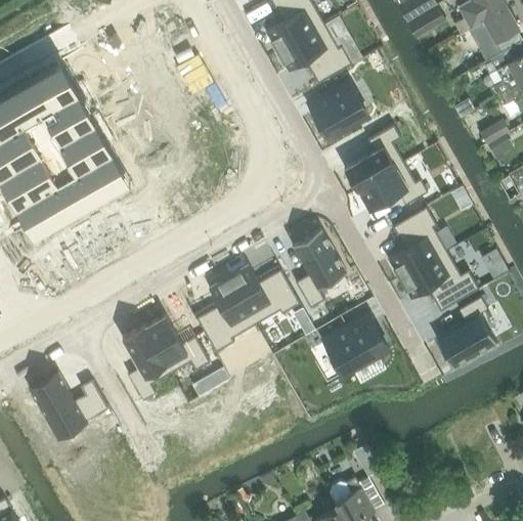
[(282,22),(264,31),(276,51),(323,25),(310,0),(269,0),(278,16),(279,16),(282,22)]
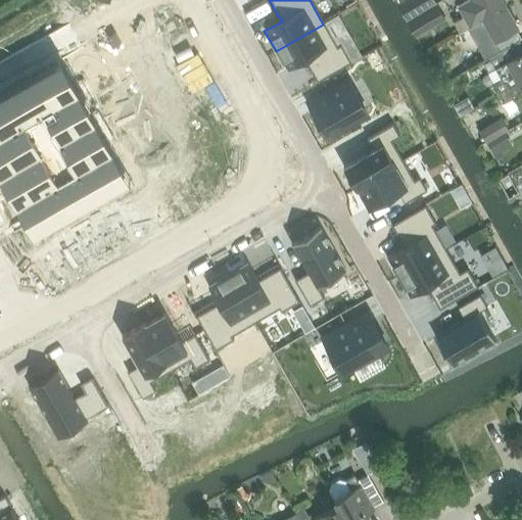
[(432,0),(410,0),(398,6),(407,20),(435,5),(432,0)]
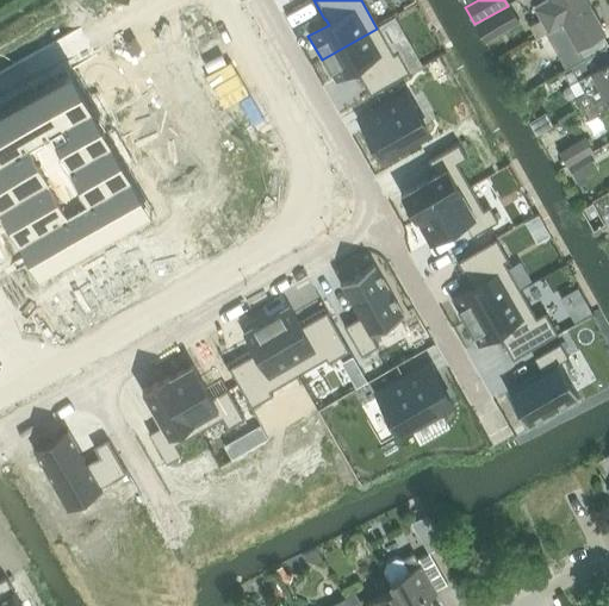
[(548,0),(535,7),(544,22),(529,30),(535,41),(591,10),(586,1),(588,0),(548,0)]
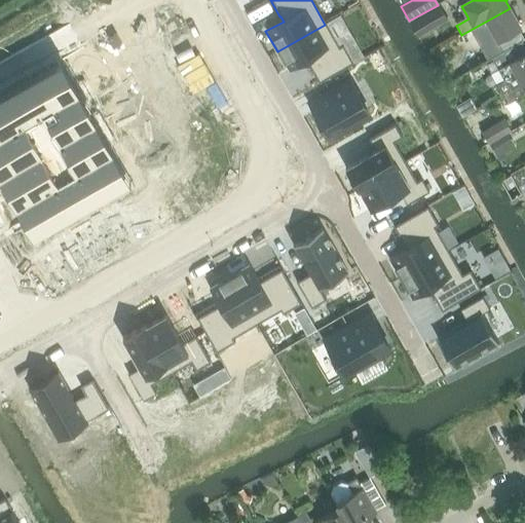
[(439,7),(410,24),(418,38),(447,22),(439,7)]
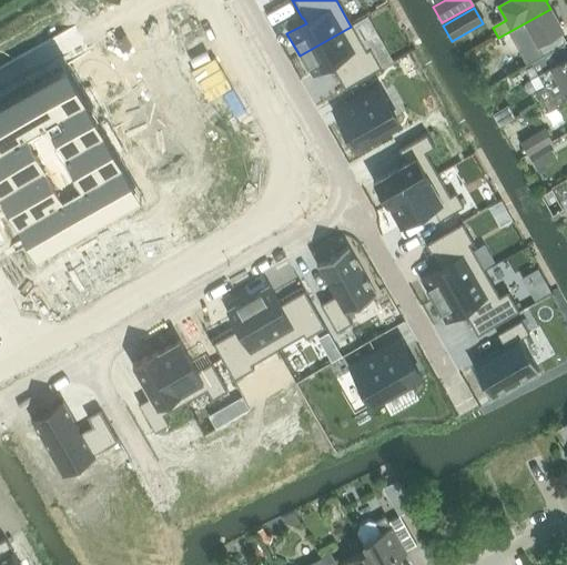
[(550,9),(498,38),(493,41),(498,50),(529,33),(537,46),(563,31),(550,9)]
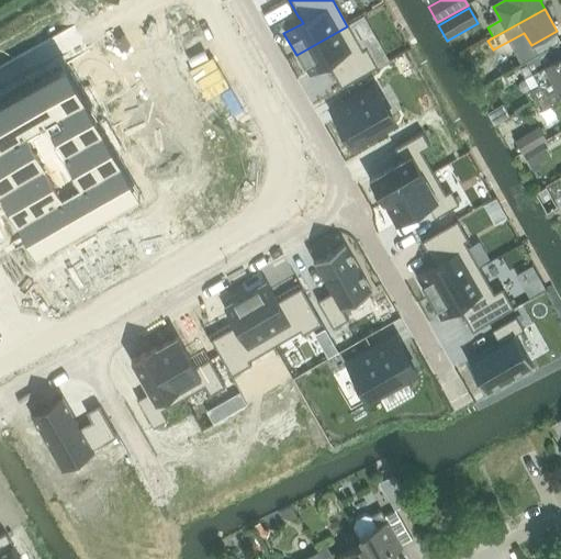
[(347,26),(296,55),(309,77),(327,66),(331,71),(329,71),(340,90),(377,69),(366,49),(361,52),(347,26)]
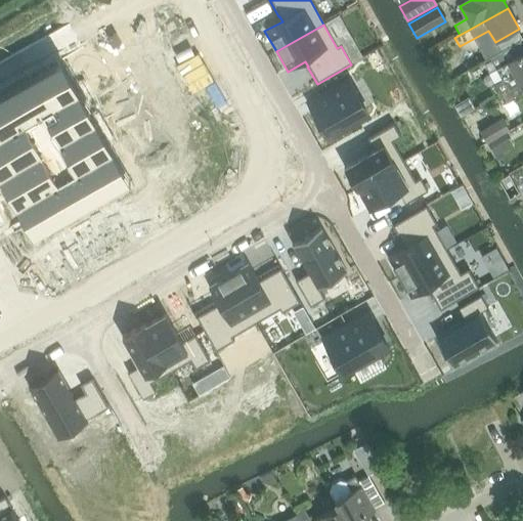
[(514,46),(483,63),(488,75),(496,71),(503,82),(495,86),(502,96),(522,84),(522,55),(520,57),(514,46)]
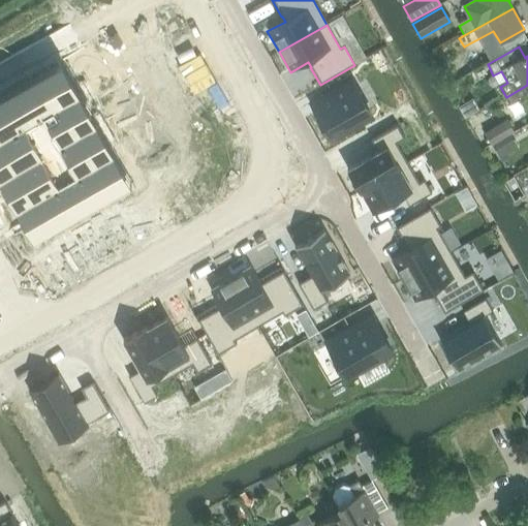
[(54,66),(0,96),(0,167),(39,236),(123,187),(54,66)]
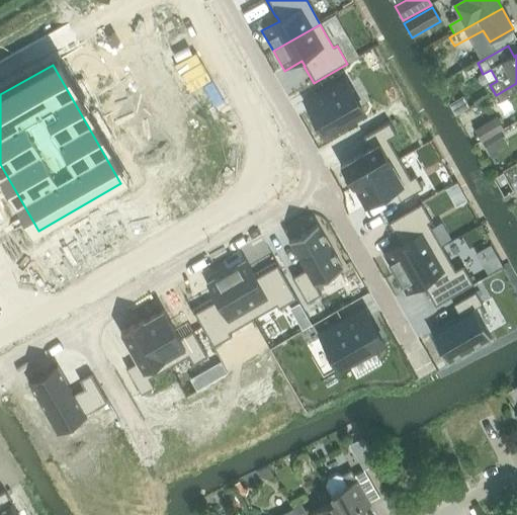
[(329,102),(311,112),(325,138),(363,115),(343,79),(322,90),(329,102)]
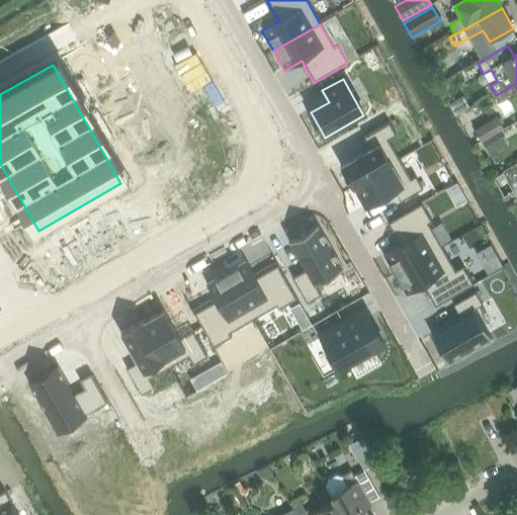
[(516,83),(496,95),(500,103),(516,93),(516,83)]
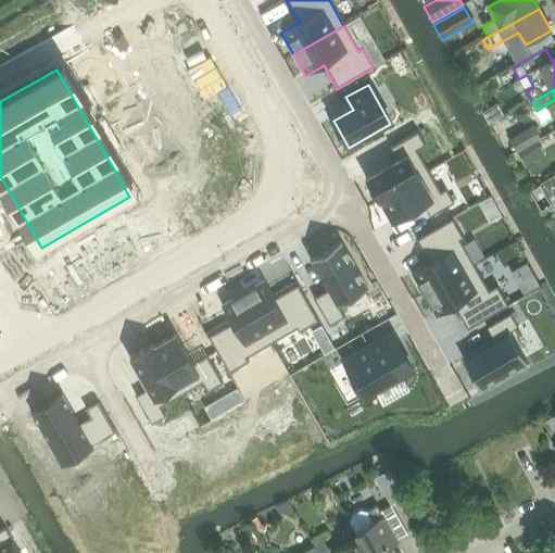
[(531,128),(508,141),(516,154),(539,141),(531,128)]
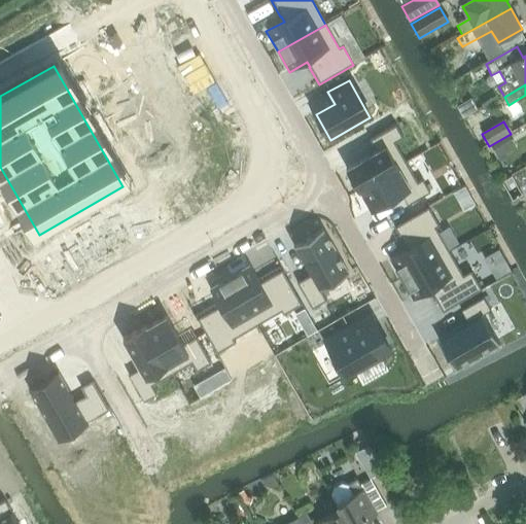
[(376,152),(345,170),(357,191),(359,190),(359,189),(406,164),(394,143),(402,139),(395,126),(369,141),(376,152)]
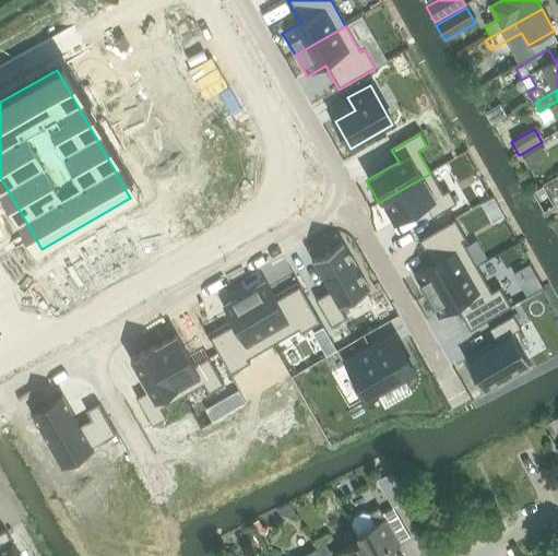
[(541,145),(521,156),(529,168),(547,157),(541,145)]
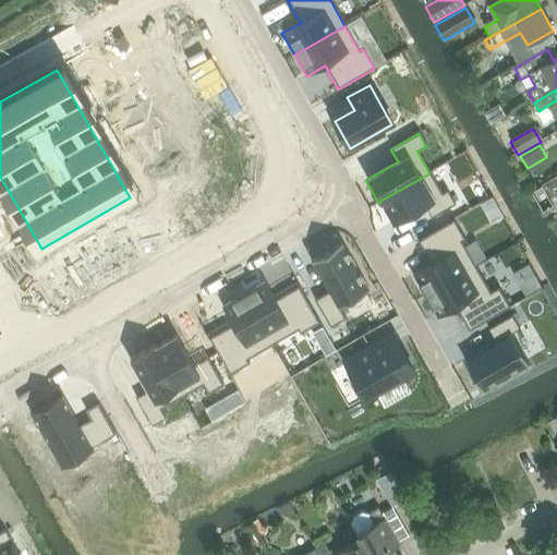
[(430,173),(380,201),(380,202),(394,224),(423,206),(431,219),(455,205),(447,192),(442,194),(430,173)]
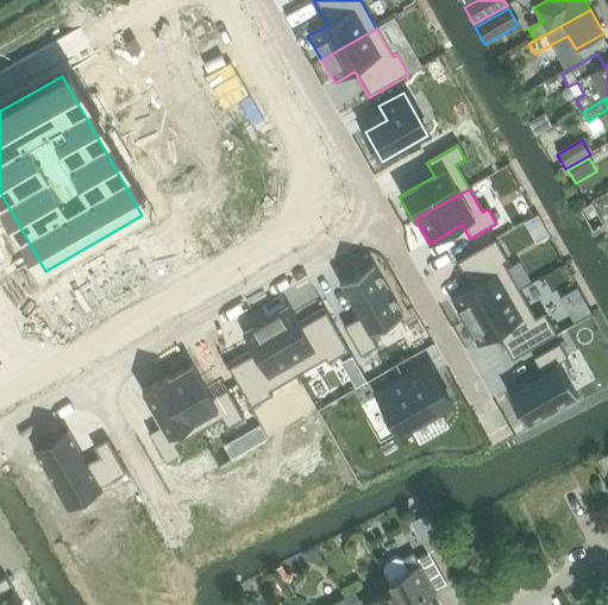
[(470,289),(450,300),(463,323),(519,291),(502,264),(507,262),(495,240),(455,263),(467,283),(470,289)]
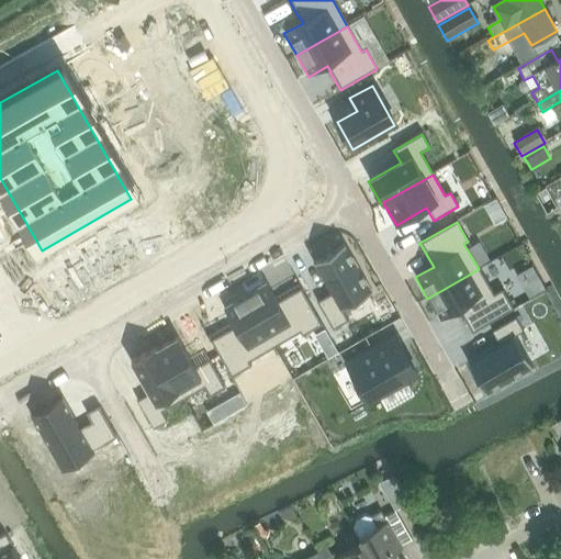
[(344,245),(312,264),(329,295),(316,303),(332,331),(347,322),(340,310),(371,293),(344,245)]
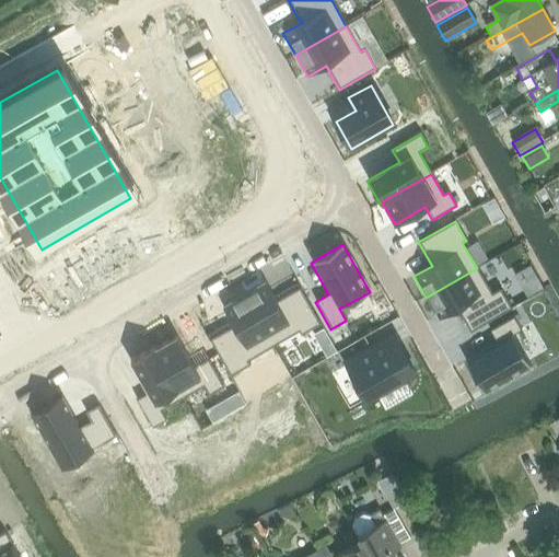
[(528,267),(513,276),(526,298),(542,289),(528,267)]
